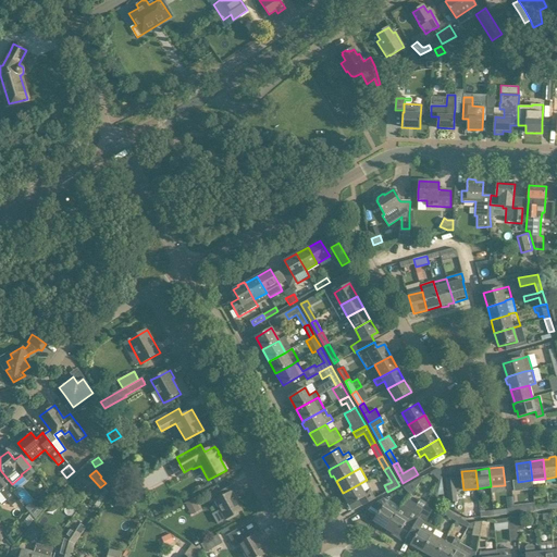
[(0,492),(11,506),(19,500),(8,486),(0,477),(0,492)]
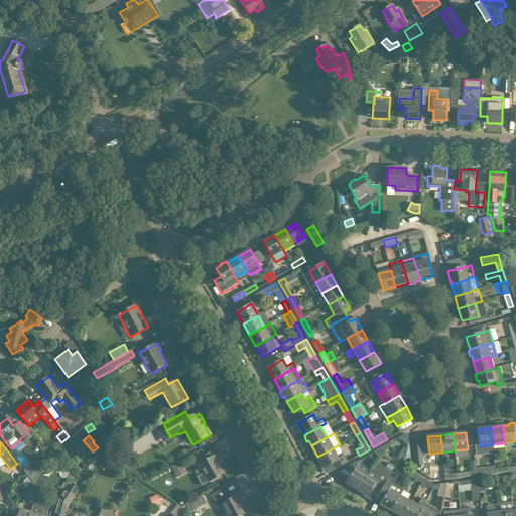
[(391,441),(374,452),(380,459),(392,442),(391,441)]
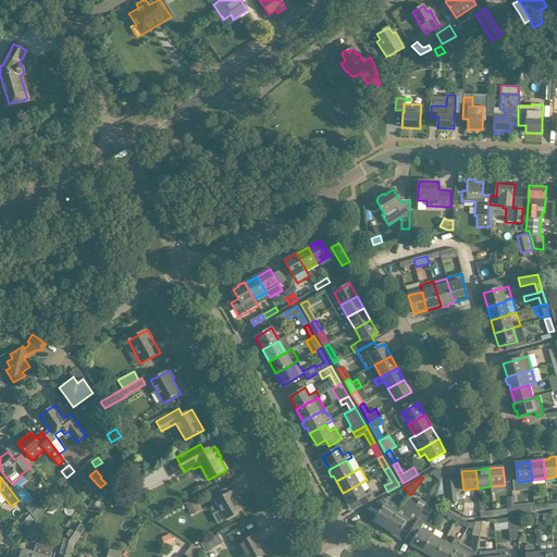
[(437,495),(444,494),(442,478),(433,492),(437,495)]
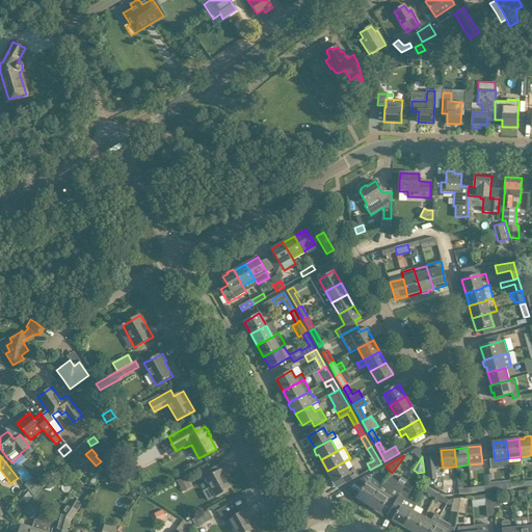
[(101,461),(96,466),(97,467),(99,469),(102,472),(106,468),(101,461)]
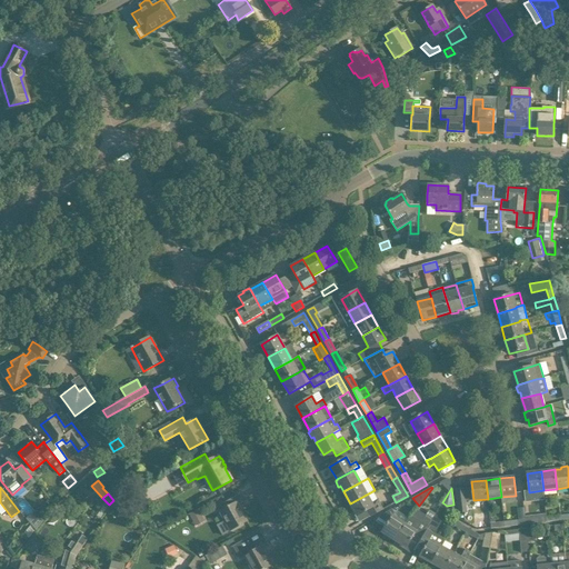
[(226,522),(230,531),(247,522),(248,523),(238,505),(243,502),(239,495),(217,507),(226,522)]
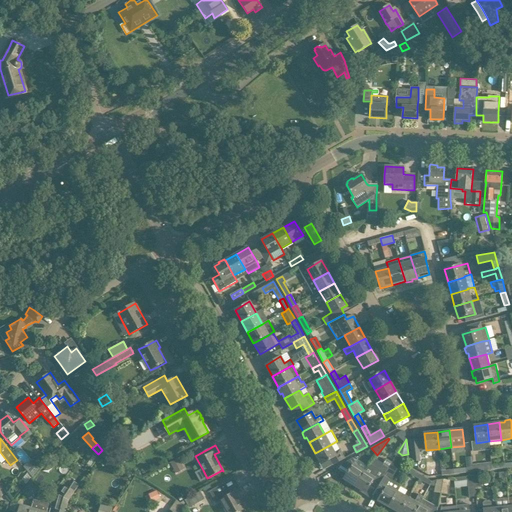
[(330,445),(315,453),(315,454),(314,455),(317,460),(319,460),(321,464),(330,460),(333,465),(344,459),(340,450),(334,453),(330,445)]
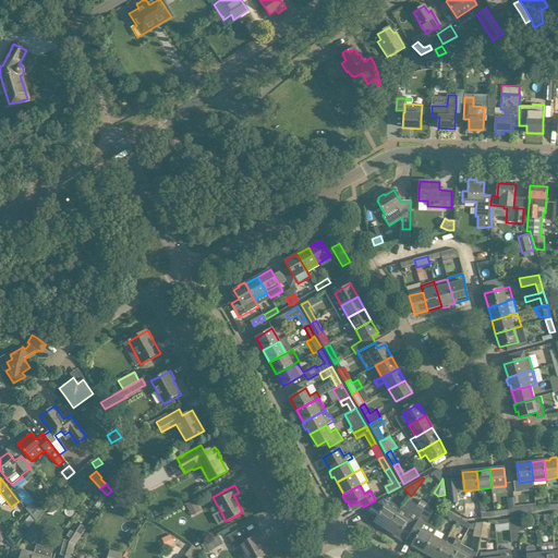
[(448,493),(450,504),(459,502),(458,492),(448,493)]
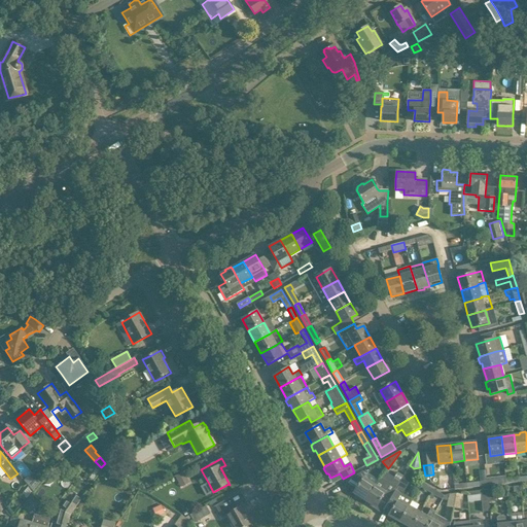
[(189,483),(183,471),(175,477),(181,487),(189,483)]
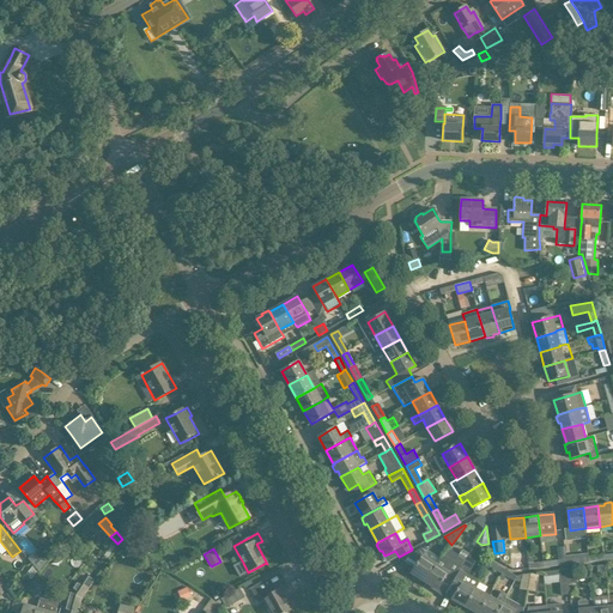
[(425,582),(436,564),(424,557),(425,553),(423,548),(401,560),(404,563),(402,564),(413,571),(412,574),(417,577),(417,580),(422,582),(424,581),(425,582)]
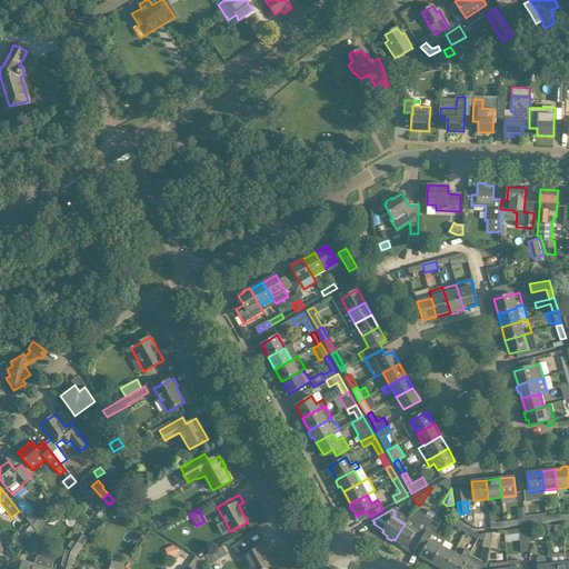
[(418,542),(425,532),(429,525),(431,521),(426,517),(421,522),(410,516),(405,523),(395,540),(406,548),(412,538),(418,542)]
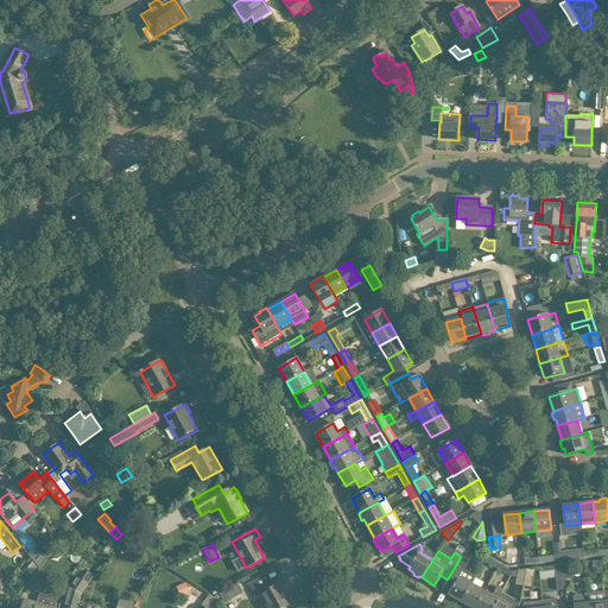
[(37,553),(31,559),(37,567),(43,561),(37,553)]
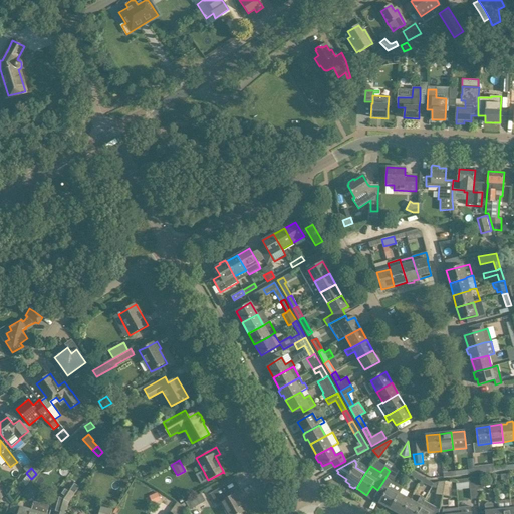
[(447,469),(443,469),(444,477),(456,476),(456,471),(448,472),(447,469)]
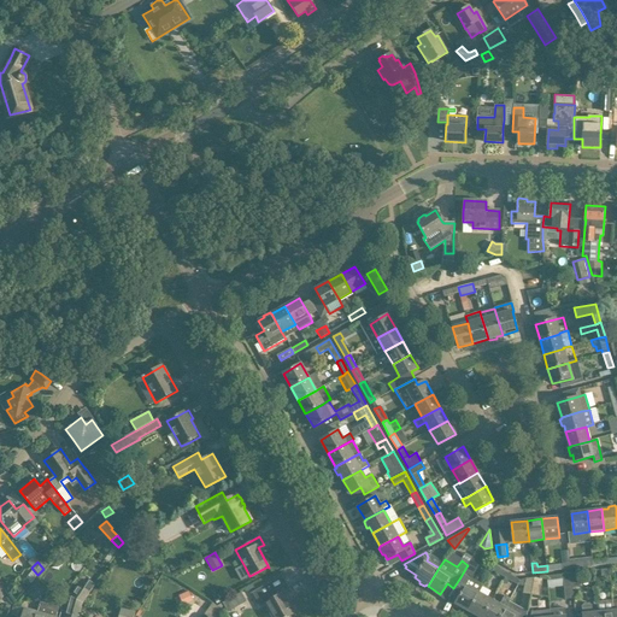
[(492,570),(505,577),(507,573),(494,565),(492,570)]
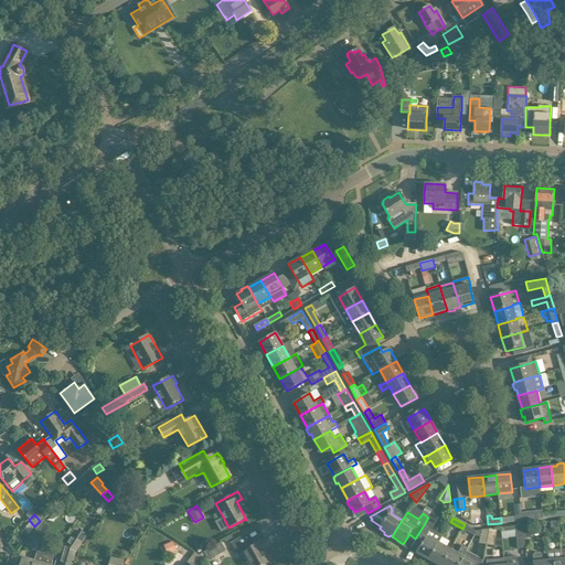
[(417,555),(423,557),(424,556),(429,560),(438,543),(443,536),(430,530),(434,525),(426,521),(412,547),(418,551),(417,553),(417,555)]
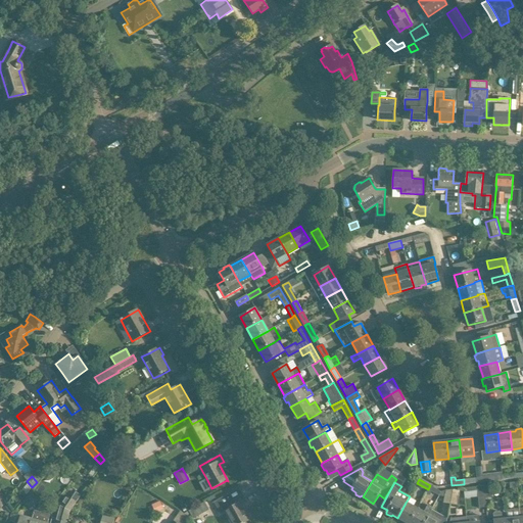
[(439,495),(442,491),(441,491),(430,485),(428,489),(439,495)]
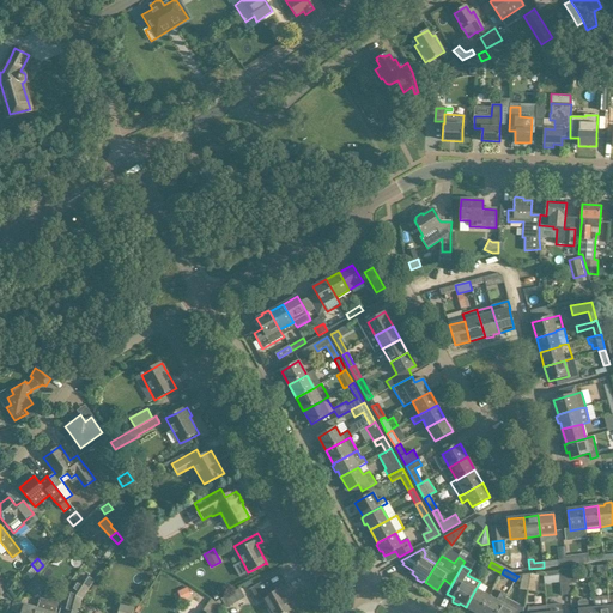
[(576,569),(568,570),(569,584),(577,583),(576,569)]
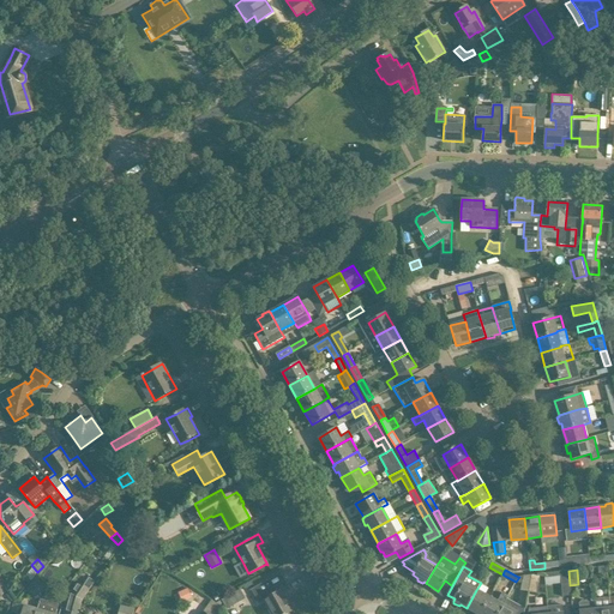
[(570,585),(569,571),(560,572),(545,573),(545,577),(560,576),(561,587),(563,596),(571,596),(570,585)]
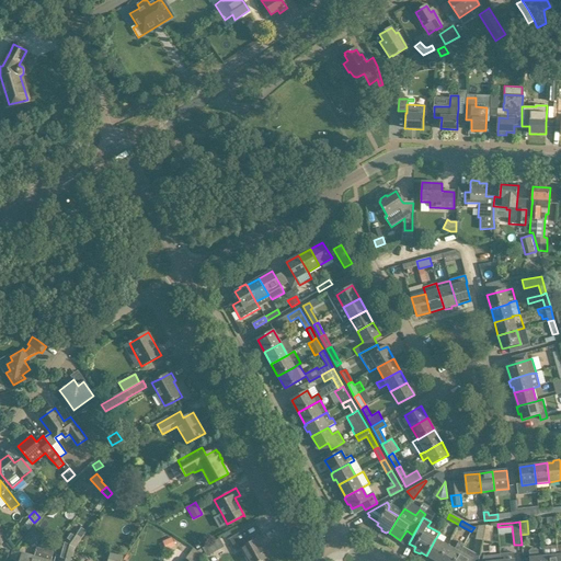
[(255,524),(239,533),(229,538),(237,551),(241,548),(248,559),(247,559),(248,560),(262,560),(267,558),(268,560),(270,560),(259,541),(264,538),(255,524)]
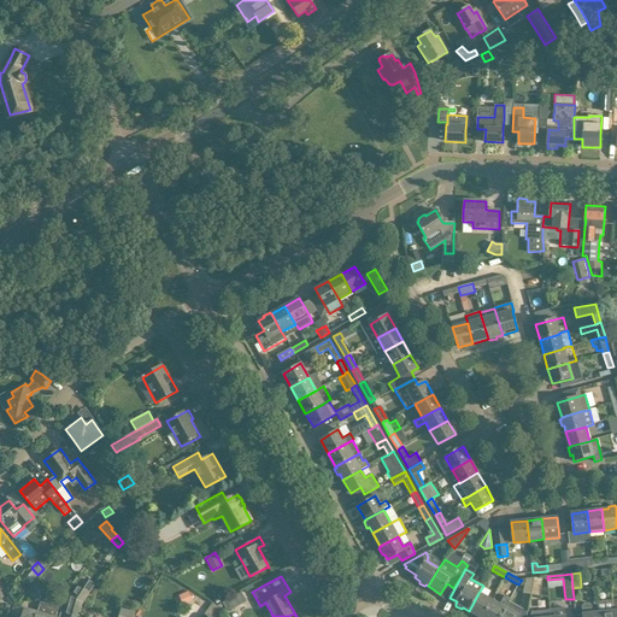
[(535,577),(532,594),(539,595),(544,576),(535,577)]
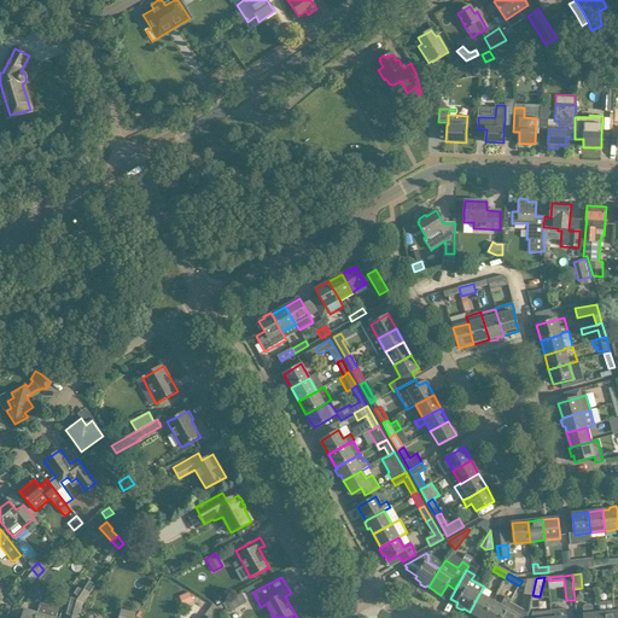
[(524,594),(532,595),(536,578),(526,579),(523,581),(519,586),(525,587),(524,594)]
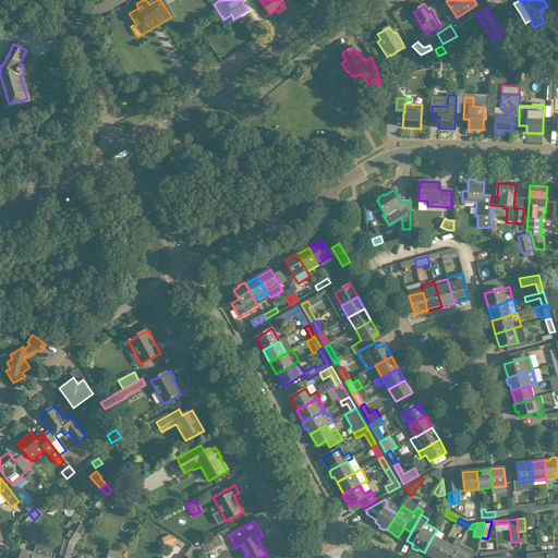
[(71,557),(74,545),(86,529),(81,524),(75,532),(71,529),(63,542),(60,554),(55,553),(53,557),(71,557)]
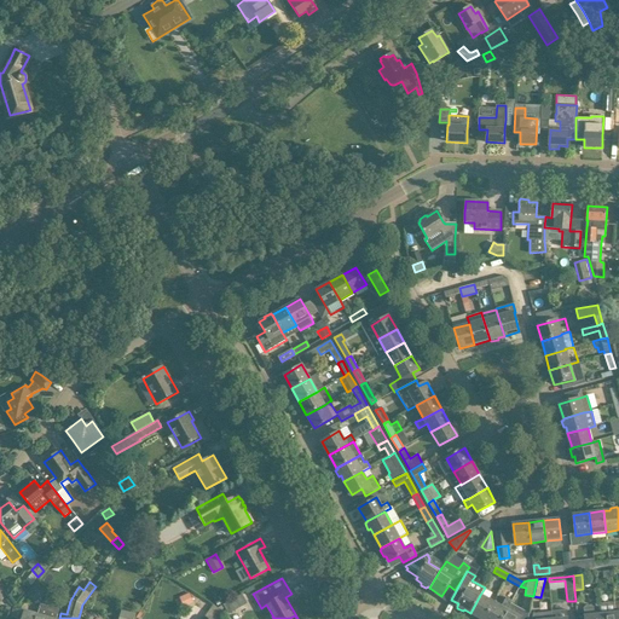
[(189,593),(181,595),(186,605),(194,602),(189,593)]
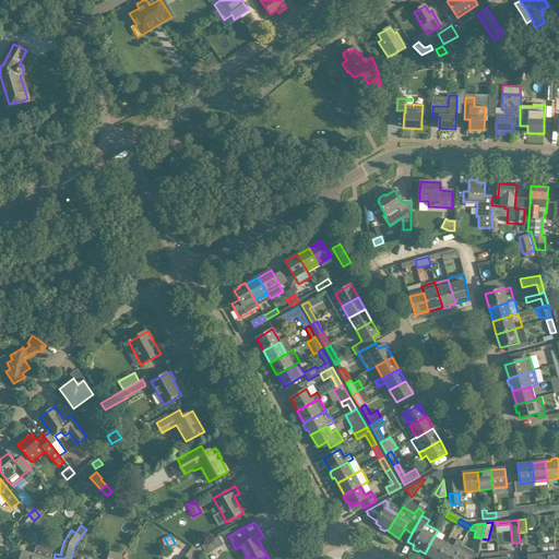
[(212,543),(215,549),(224,544),(221,537),(212,543)]
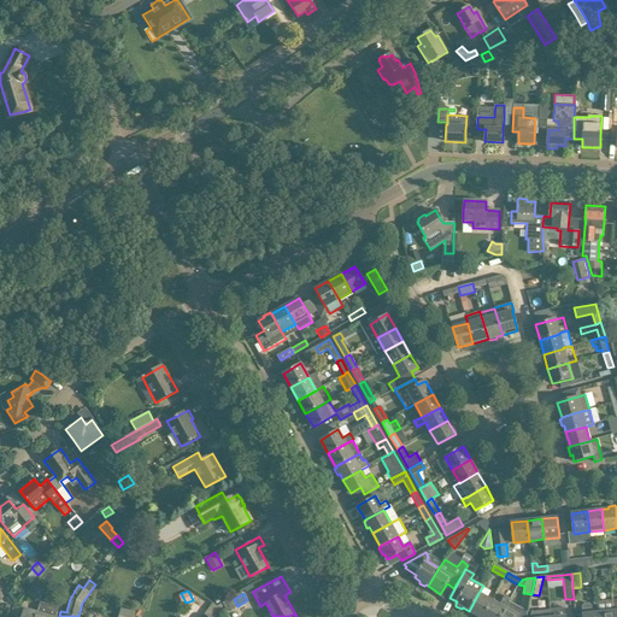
[(469,611),(480,616),(482,616),(492,600),(479,593),(469,611)]
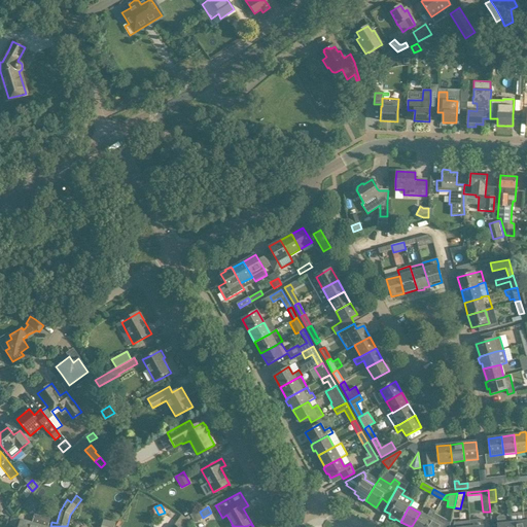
[(412,526),(426,526),(431,519),(420,513),(412,526)]
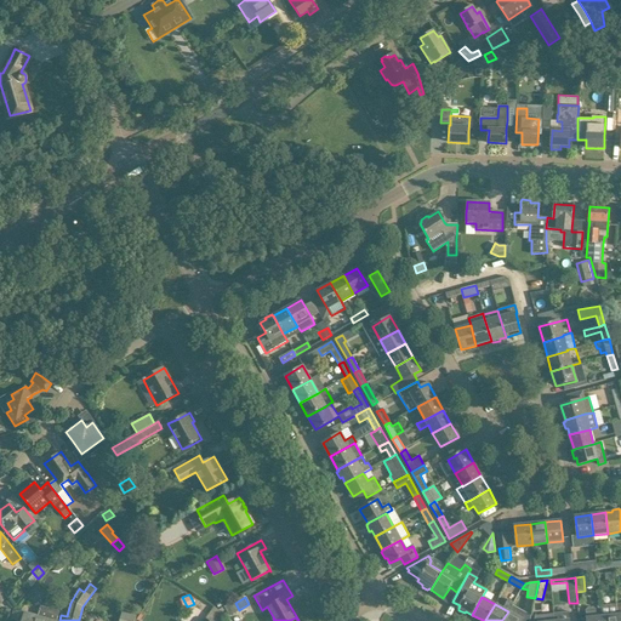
[(602,605),(603,617),(602,620),(617,620),(616,604),(602,605)]
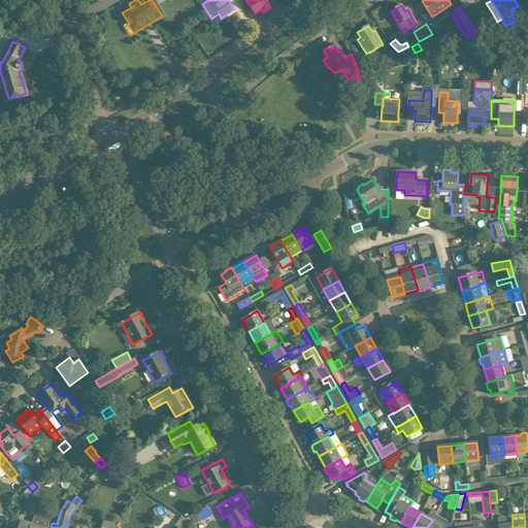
[(21,523),(20,527),(47,527),(50,523),(51,520),(35,516),(32,526),(21,523)]
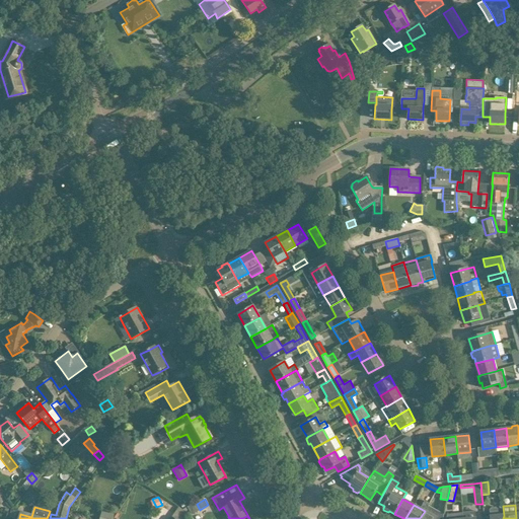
[(178,507),(176,511),(169,518),(176,518),(180,514),(186,517),(188,514),(178,507)]
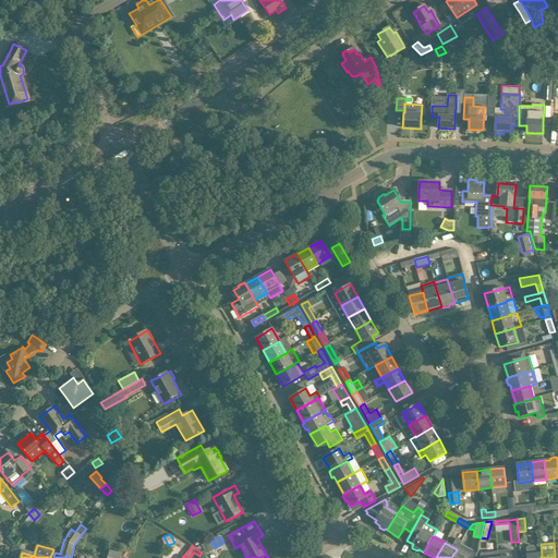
[(541,557),(542,555),(536,555),(535,547),(533,545),(529,546),(526,548),(528,556),(526,557),(541,557)]
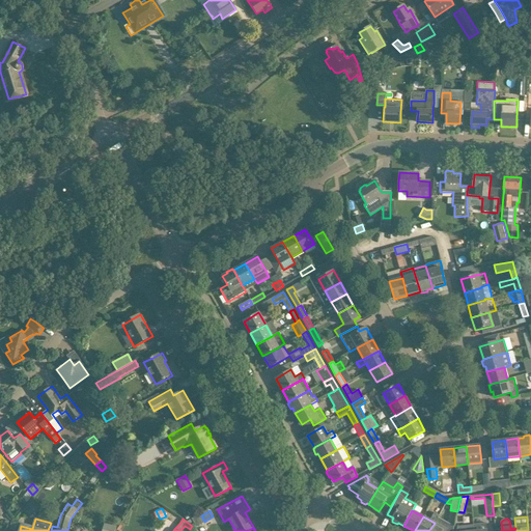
[(102,530),(115,530),(117,525),(105,522),(102,530)]
